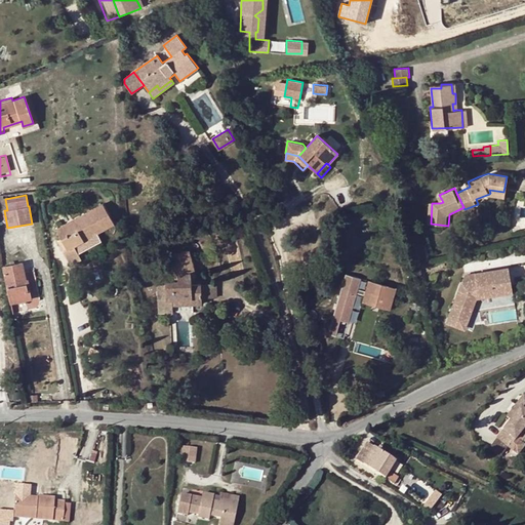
[(55,230),(61,238),(67,248),(63,251),(71,265),(81,258),(77,251),(74,245),(97,232),(114,223),(103,203),(55,230)]
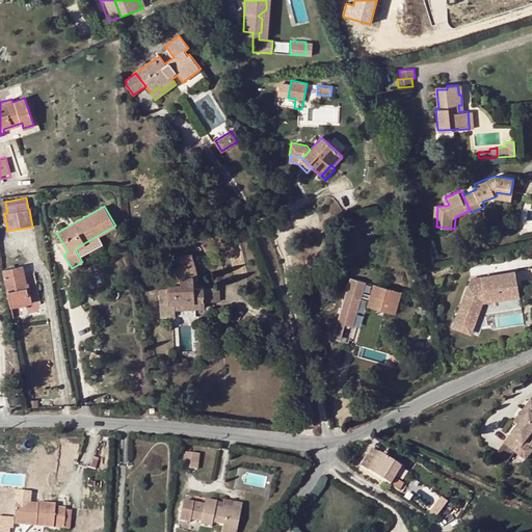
[(37,207),(29,209),(32,227),(42,224),(37,207)]
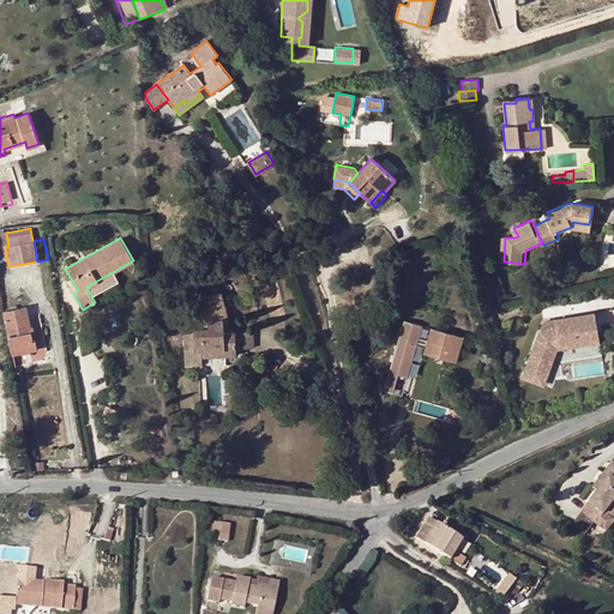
[(118,278),(114,271),(86,287),(90,294),(118,278)]
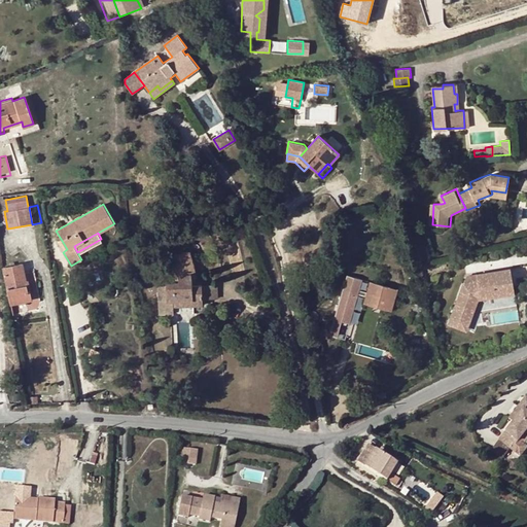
[(67,249),(61,239),(57,241),(63,252),(67,249)]
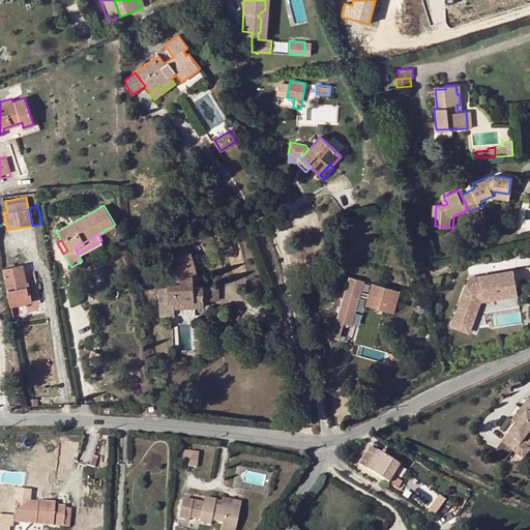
[(194,281),(192,275),(198,273),(192,252),(171,257),(176,277),(178,277),(178,281),(180,281),(180,284),(168,284),(168,288),(168,302),(174,302),(194,302),(194,299),(203,299),(203,288),(194,288),(194,281)]
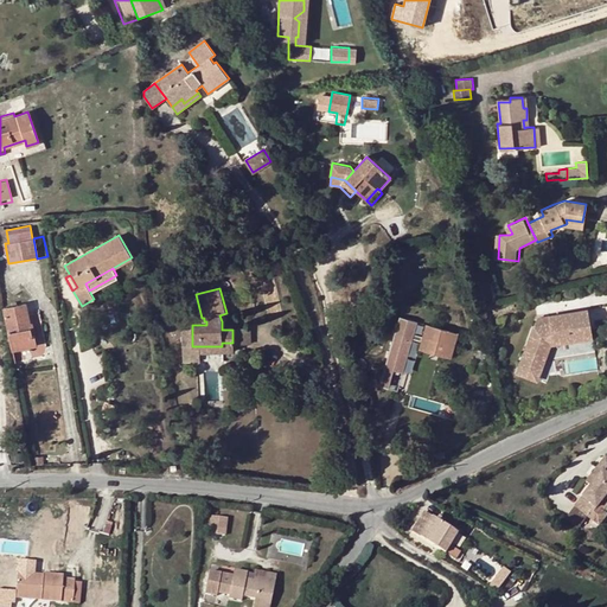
[(31,334),(30,327),(25,304),(4,308),(12,349),(36,344),(34,334),(31,334)]
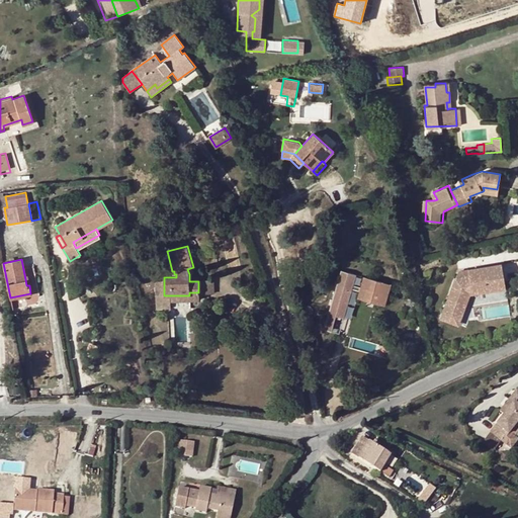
[(502,286),(498,264),(454,271),(437,319),(453,324),(459,307),(448,303),(453,288),(464,293),(502,286)]
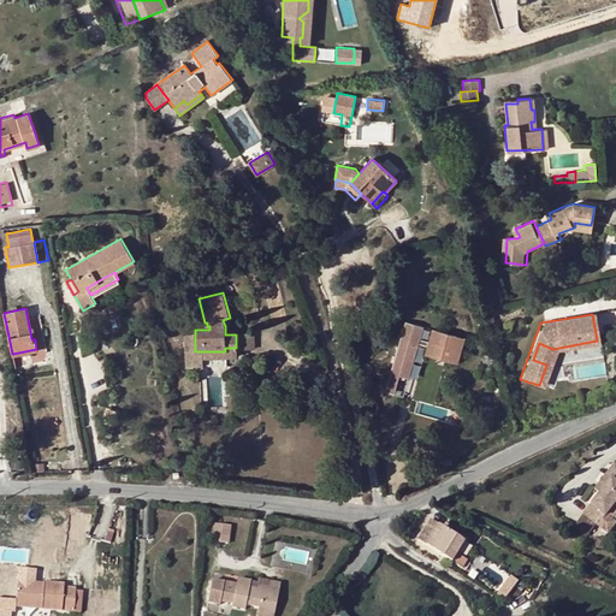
[(457,362),(463,338),(421,325),(419,337),(409,335),(413,323),(395,318),(379,369),(383,371),(381,373),(392,377),(394,374),(397,375),(408,339),(418,342),(415,350),(457,362)]
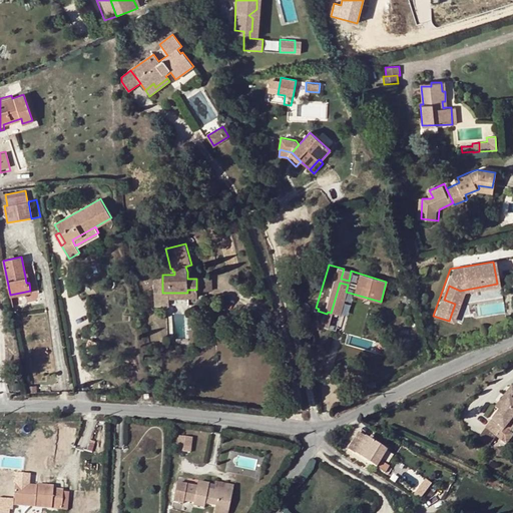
[(209,278),(196,279),(196,290),(196,293),(209,293),(209,278)]
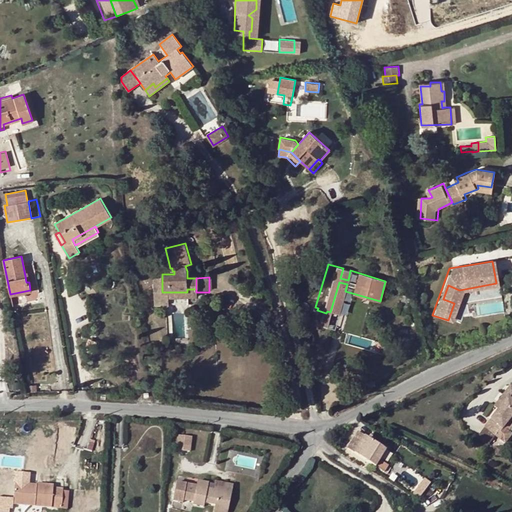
[(162,292),(162,278),(153,278),(154,304),(168,304),(168,298),(196,298),(196,292),(196,289),(187,289),(187,292),(168,292),(162,292)]
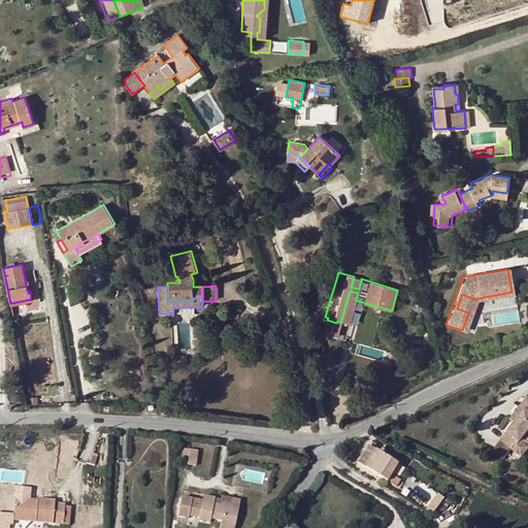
[(468,312),(462,330),(464,331),(475,300),(512,294),(512,292),(473,299),(462,294),(457,308),(468,312)]
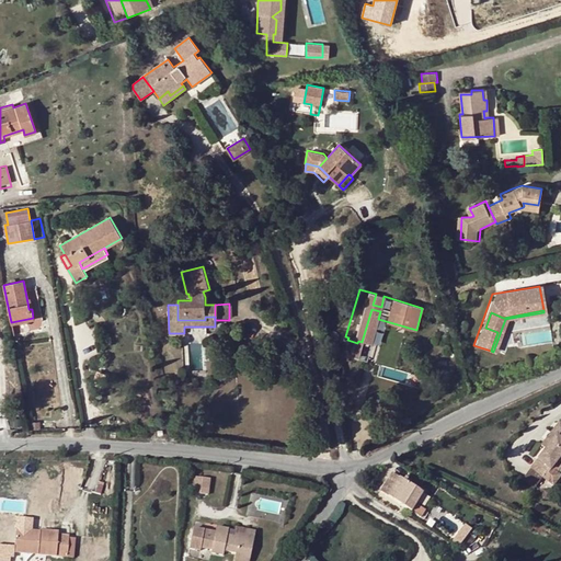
[(448,324),(442,323),(438,333),(445,335),(448,324)]
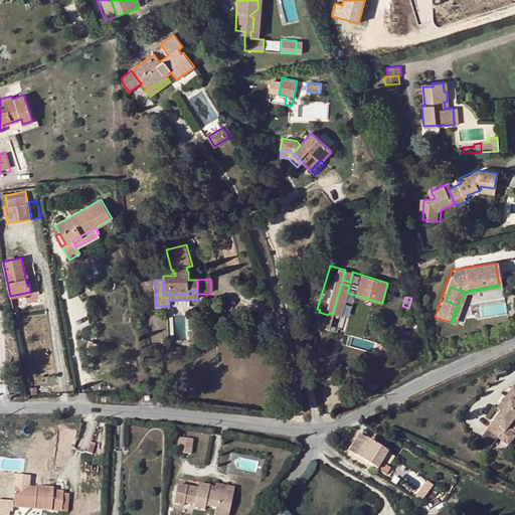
[(320,310),(317,309),(312,324),(327,329),(332,314),(329,313),(328,315),(319,312),(320,310)]
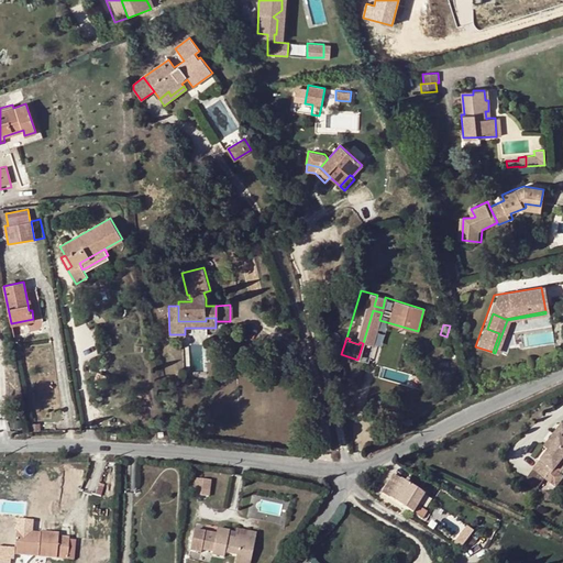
[(521,464),(531,477),(539,471),(551,463),(555,467),(562,461),(562,433),(558,427),(534,443),(541,450),(521,464)]
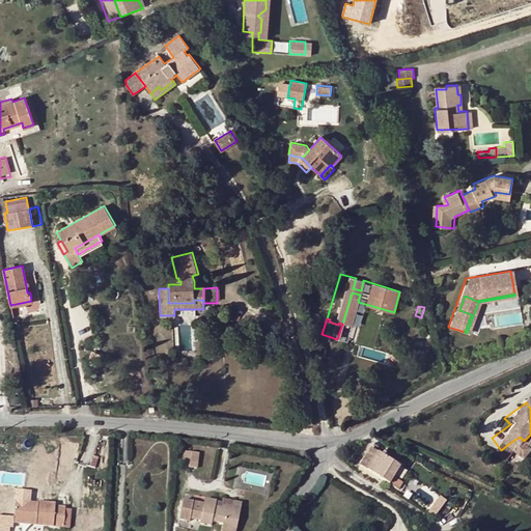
[(501,450),(492,438),(481,445),(490,457),(501,450)]
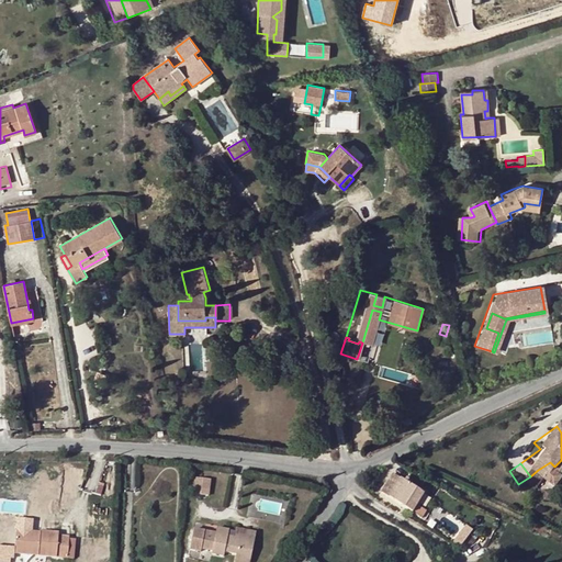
[(538,470),(530,476),(536,483),(544,478),(538,470)]
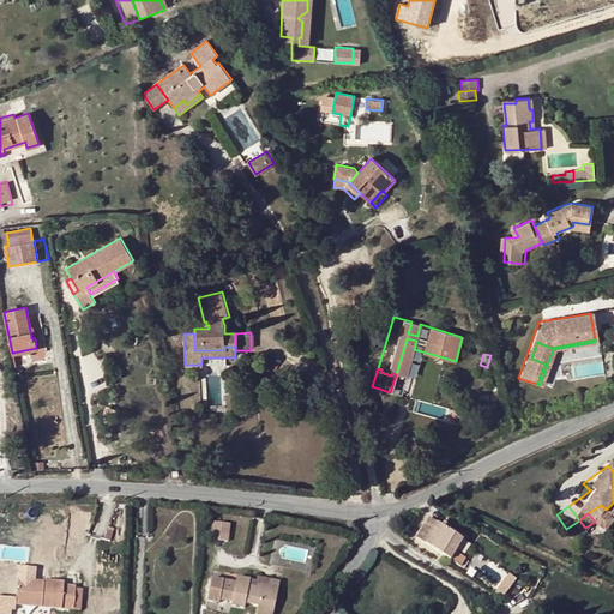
[(428,518),(416,537),(451,559),(463,540),(428,518)]
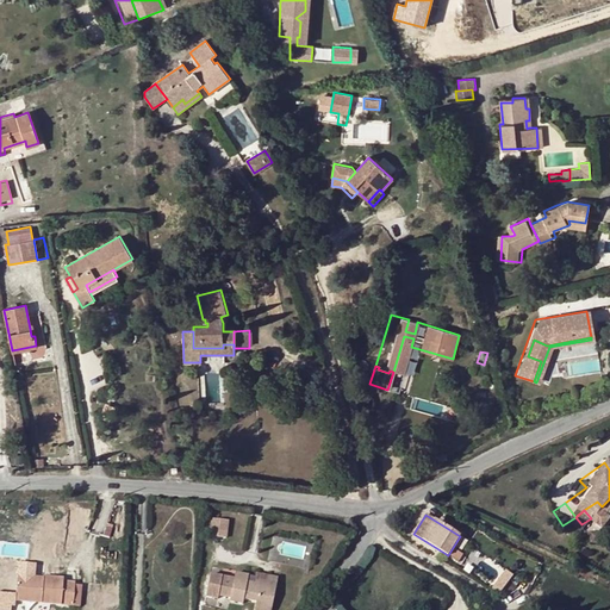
[(229,521),(212,520),(210,537),(226,540),(229,521)]
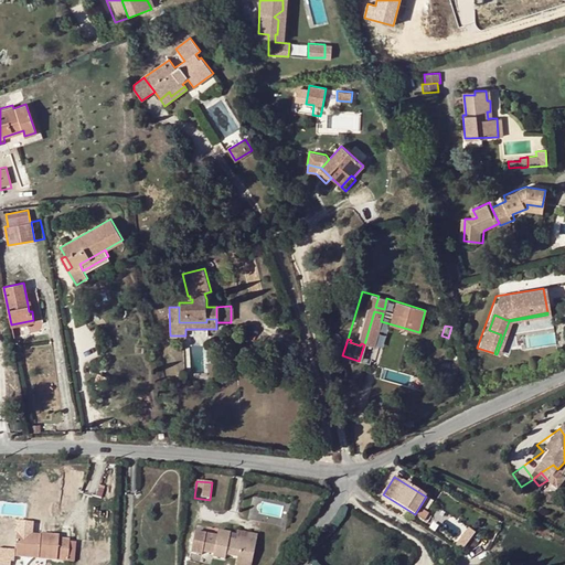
[(464,550),(477,534),(469,528),(456,543),(464,550)]
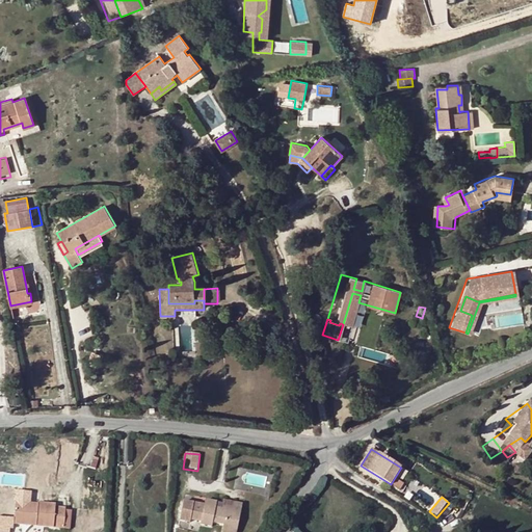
[(212,524),(215,508),(216,503),(205,500),(205,505),(183,501),(180,517),(201,523),(201,525),(211,528),(212,524)]
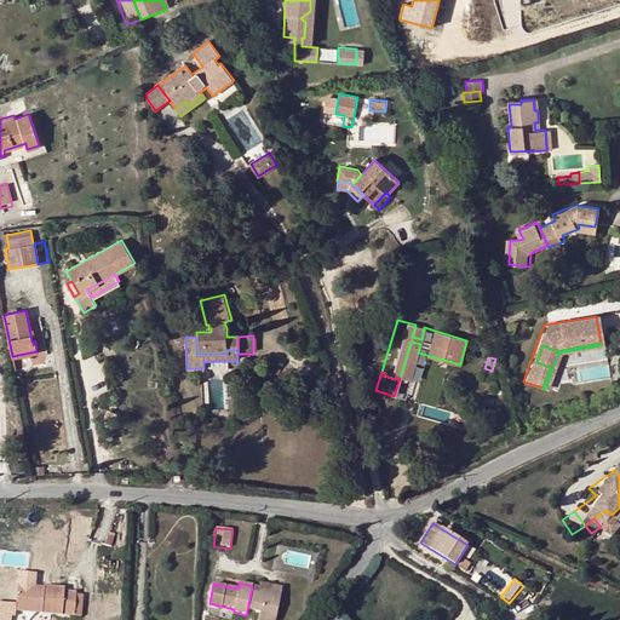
[(17,585),(16,612),(29,613),(74,616),(76,595),(76,592),(64,592),(64,587),(44,586),(44,587),(44,590),(35,590),(35,587),(17,585)]
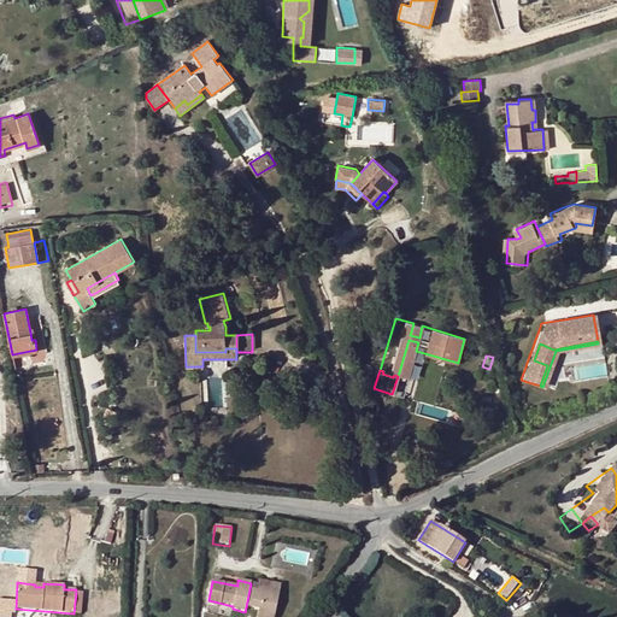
[(281,586),(259,582),(258,591),(278,594),(281,586)]
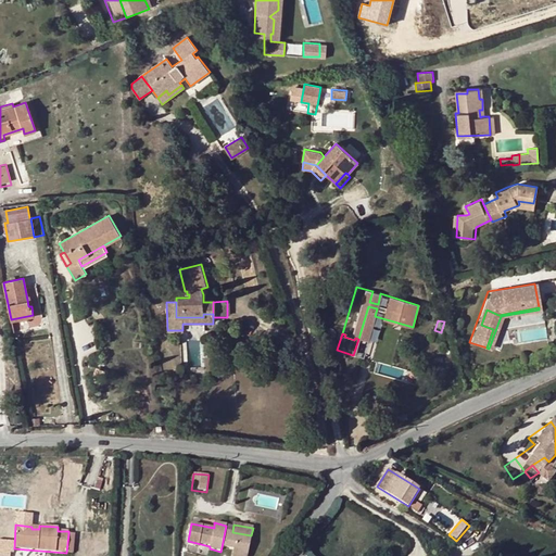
[(251,535),(232,532),(225,531),(222,547),(234,550),(232,553),(247,555),(251,535)]
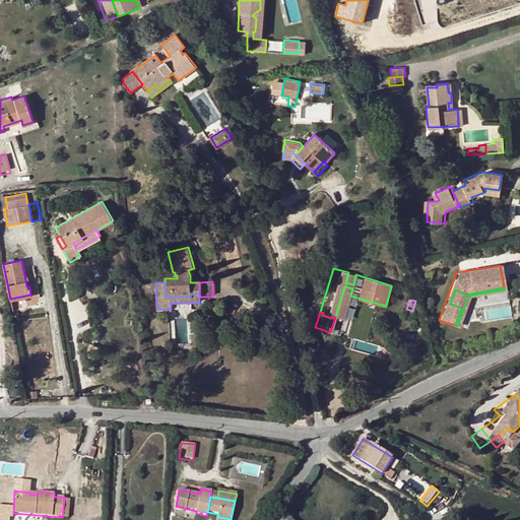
[(64,499),(62,517),(68,518),(70,500),(64,499)]
